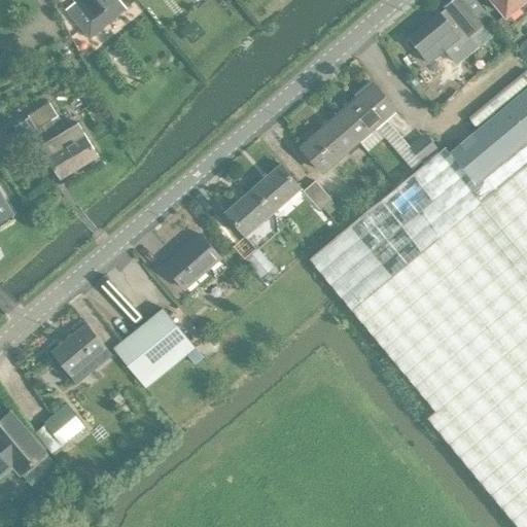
[(73,0),(75,1),(66,9),(81,29),(105,9),(113,19),(126,8),(118,0),(73,0)]
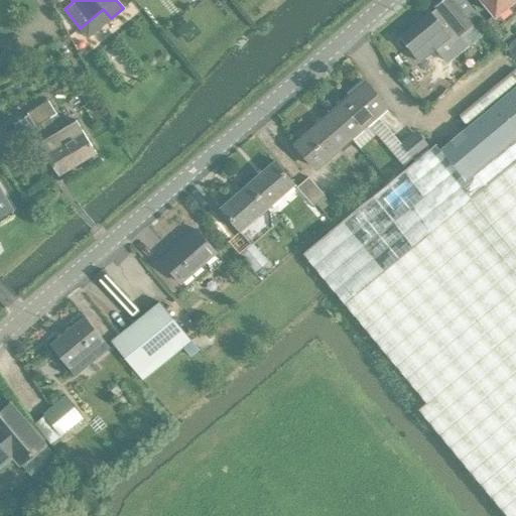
[(491,29),(485,21),(481,16),(467,0),(443,0),(399,38),(418,61),(435,48),(446,62),(468,45),(469,47),(491,29)]
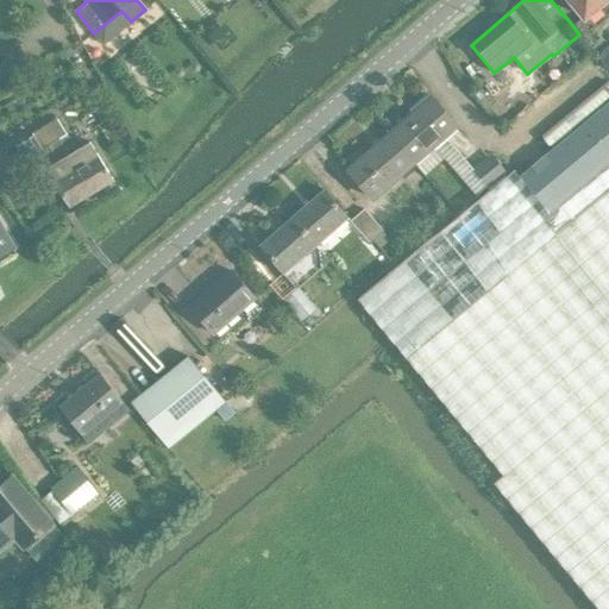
[(572,25),(579,35),(592,49),(603,41),(594,29),(608,17),(608,0),(567,0),(583,17),(572,25)]
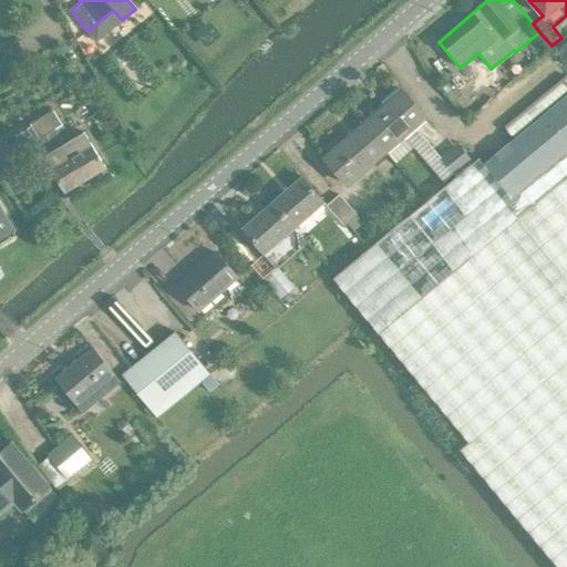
[(503,127),(513,138),(566,92),(566,79),(565,76),(503,127)]
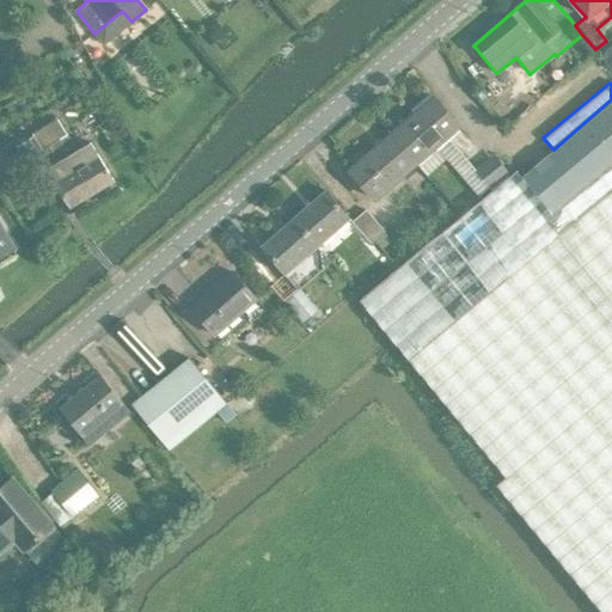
[(391,134),(416,164),(458,127),(433,98),(391,134)]
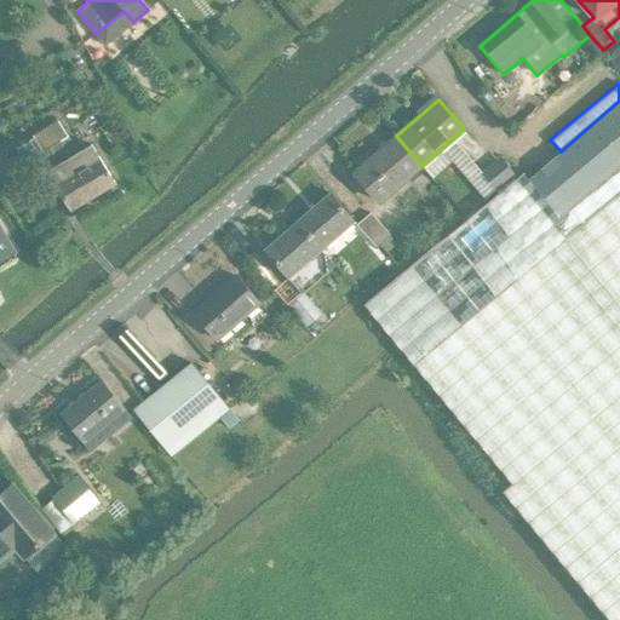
[(619,103),(528,179),(560,216),(619,165),(619,103)]
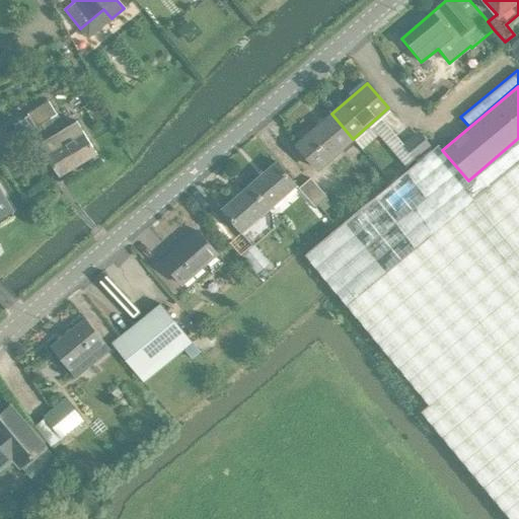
[(27,115),(28,116),(24,118),(24,119),(20,122),(19,121),(13,125),(29,151),(41,145),(60,175),(96,153),(77,123),(59,133),(51,119),(57,115),(49,101),(27,115)]
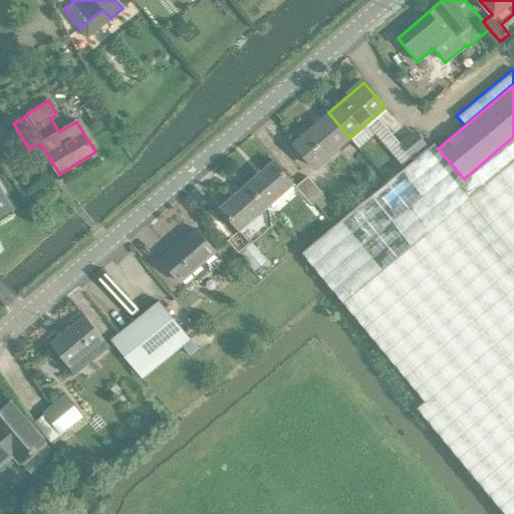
[(349,138),(328,112),(292,144),(313,169),(349,138)]
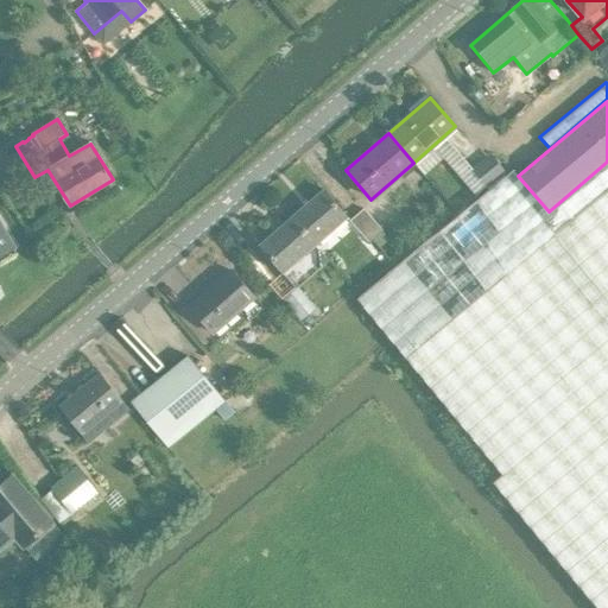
[(491,153),(467,171),(481,189),(504,170),(491,153)]
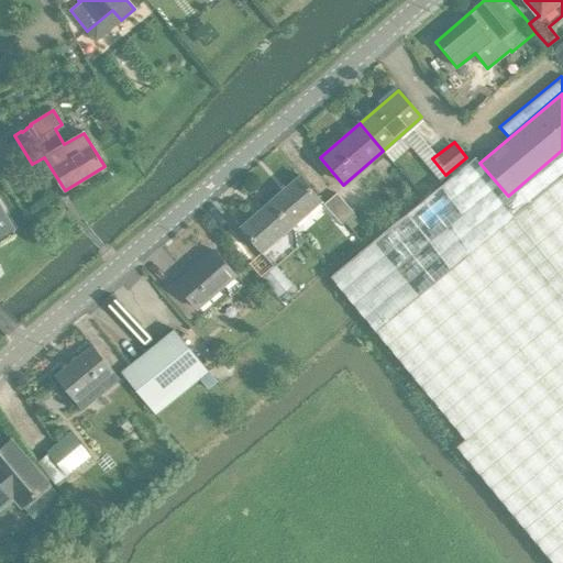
[(475,157),(331,277),(451,422),(464,439),(454,448),(496,497),(534,544),(550,562),(562,562),(562,150),(508,196),(479,163),(475,157)]
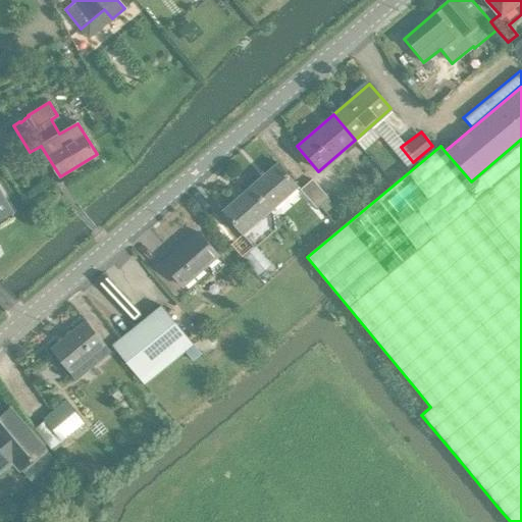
[(250,188),(270,210),(298,187),(277,163),(250,188)]
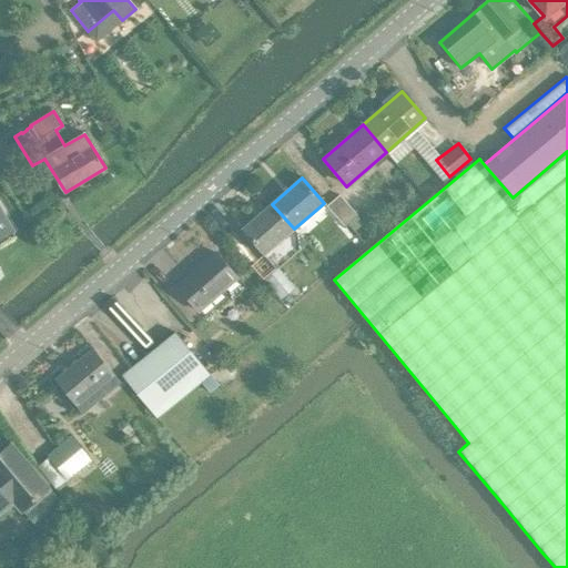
[(357,215),(340,194),(326,205),(344,226),(347,224),(354,232),(364,223),(357,215)]
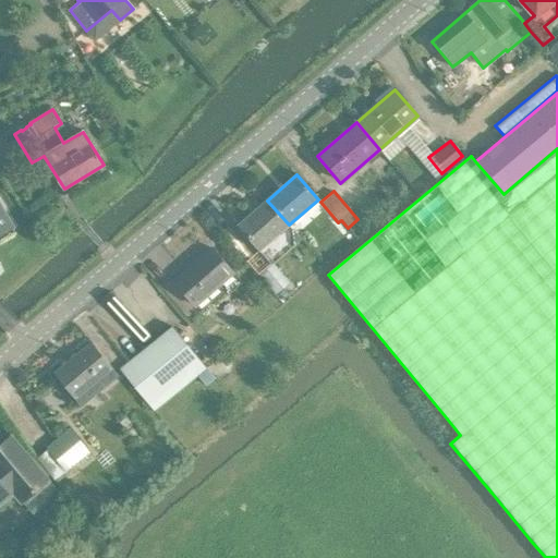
[(289,225),(267,201),(238,226),(259,251),(289,225)]
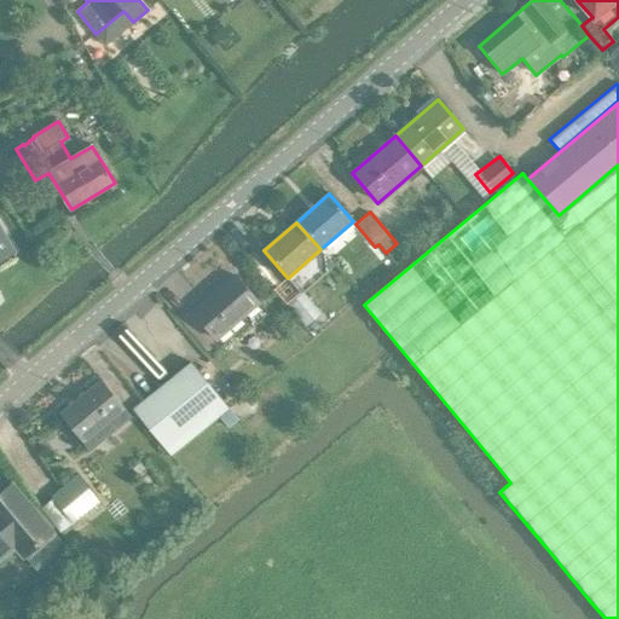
[(0,258),(13,250),(0,227),(0,258)]
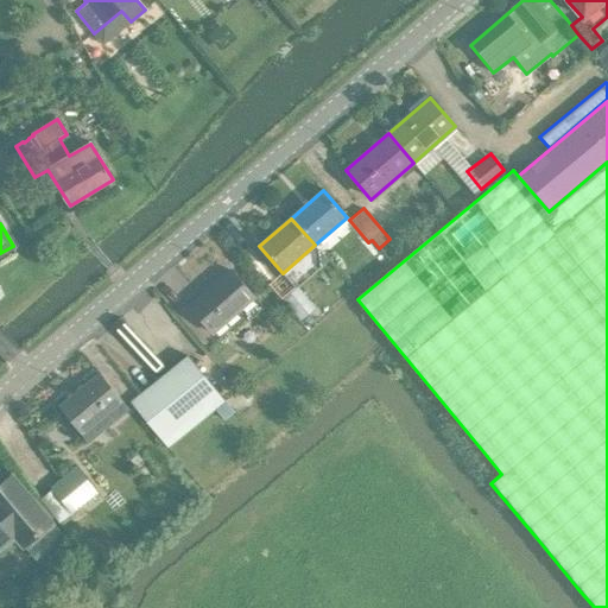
[(213,334),(254,298),(230,271),(189,306),(213,334)]
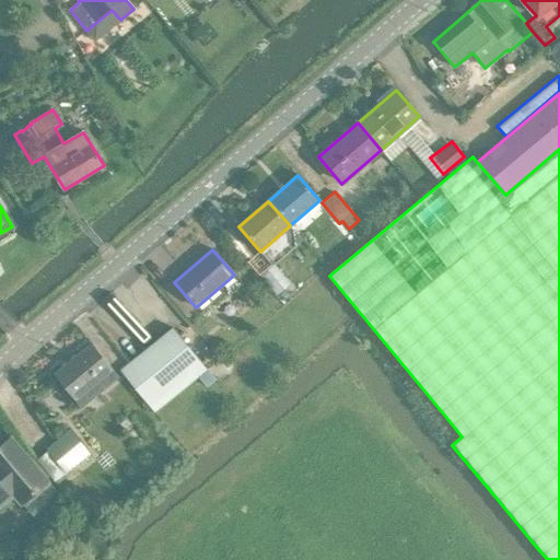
[(277,288),(302,269),(291,255),(266,272),(277,288)]
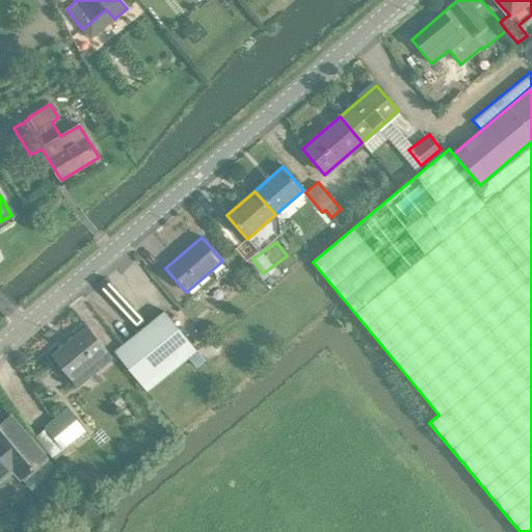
[(114,353),(143,388),(193,347),(164,312),(114,353)]
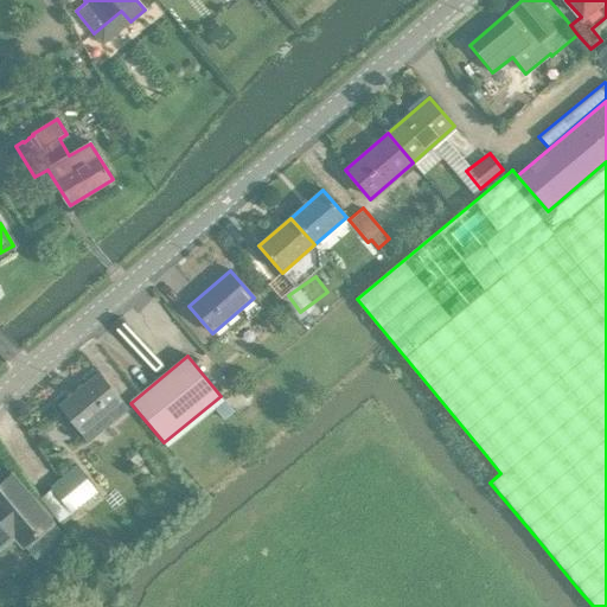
[(59,407),(88,442),(113,421),(128,409),(100,374),(59,407)]
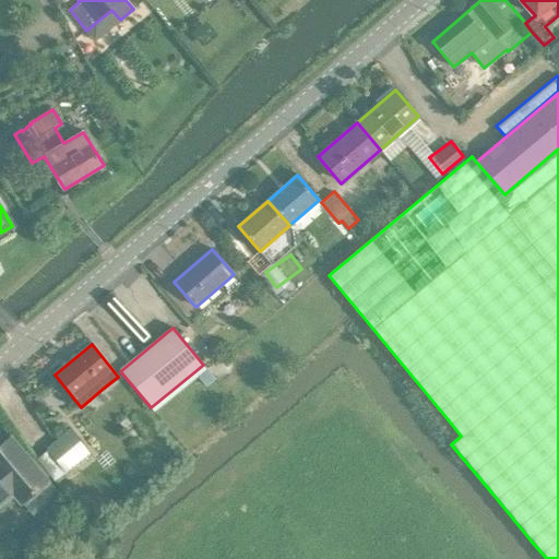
[(46,448),(66,472),(90,453),(69,429),(46,448)]
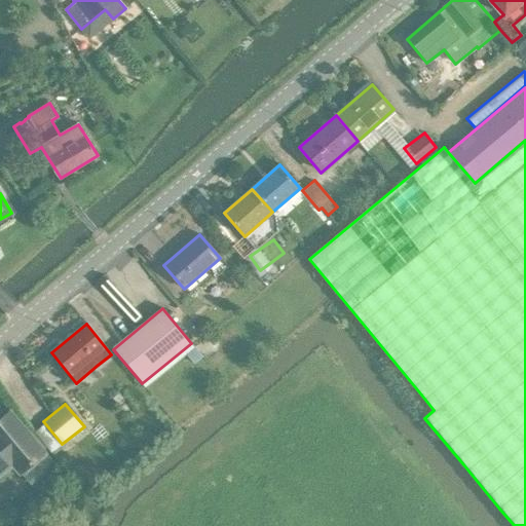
[(20,473),(44,451),(10,411),(0,419),(0,474),(12,464),(20,473)]
